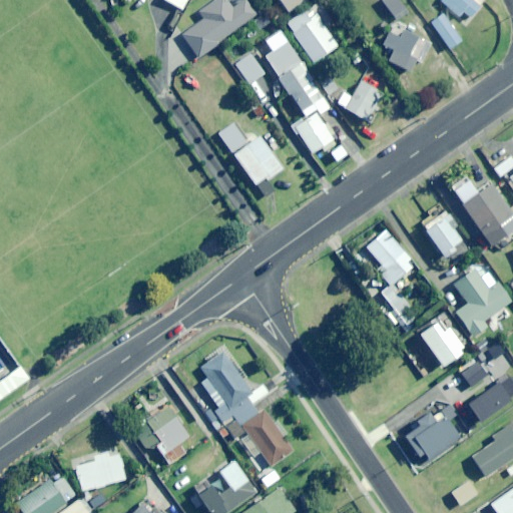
[(165,0),(181,9),(186,0),(165,0)]
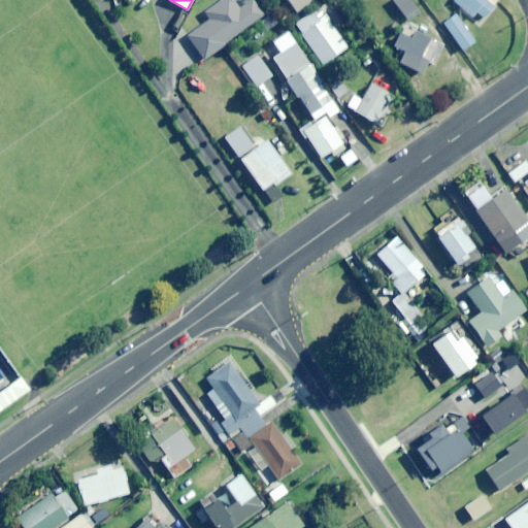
[(253,0),(252,0),(240,8),(233,0),(223,0),(206,12),(211,20),(189,36),(204,58),(263,14),(253,0)]
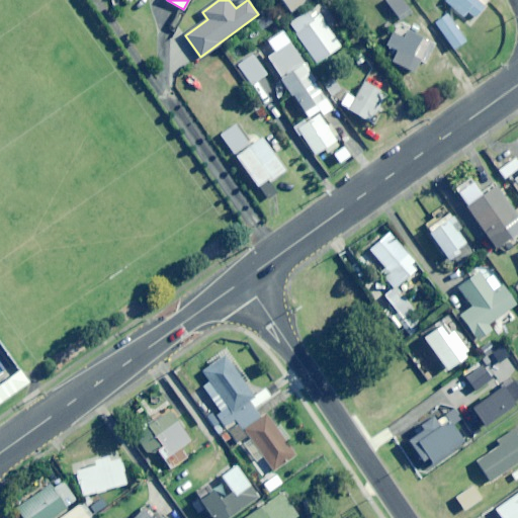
[(282,0),(291,12),(309,0),(282,0)]
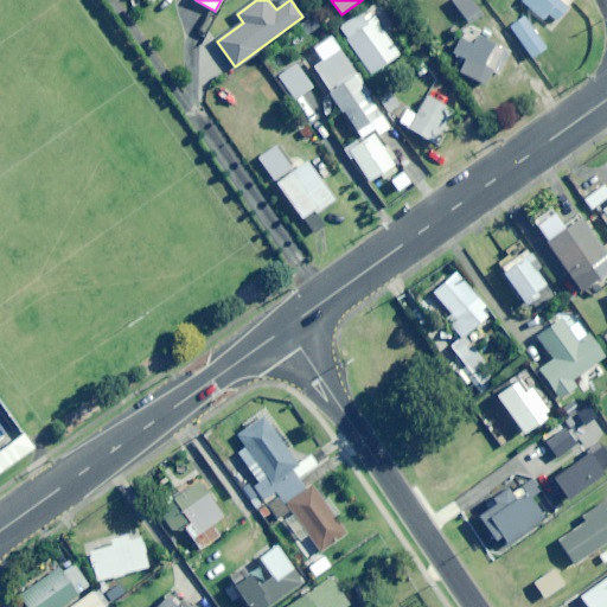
[(468,25),(481,14),(470,0),(455,0),(452,4),(468,25)]
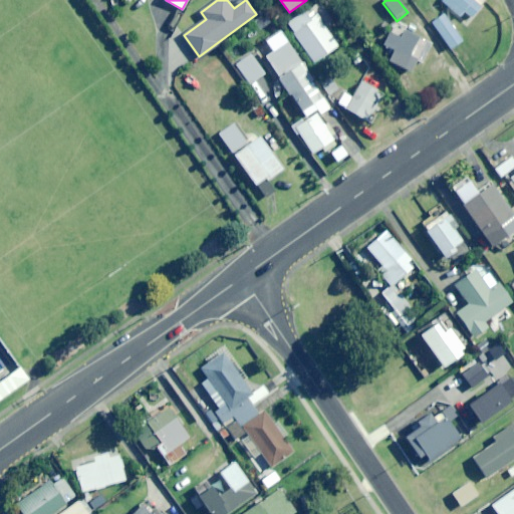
[(471,18),(481,6),(473,0),(443,0),(443,1),(460,16),(464,11),(471,18)]
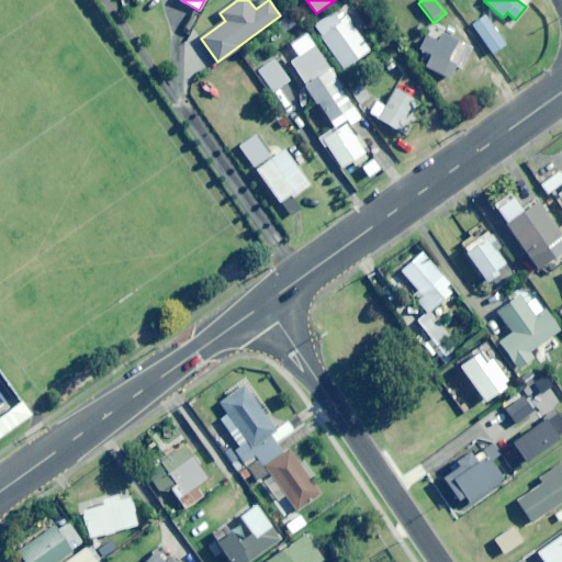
[(346,15),(339,21),(334,12),(314,26),(344,68),(370,51),(346,15)]
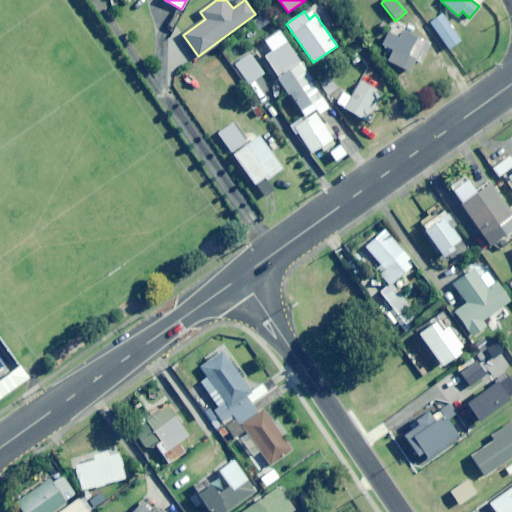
[(449,49),(460,40),(441,14),(430,22),(449,49)]
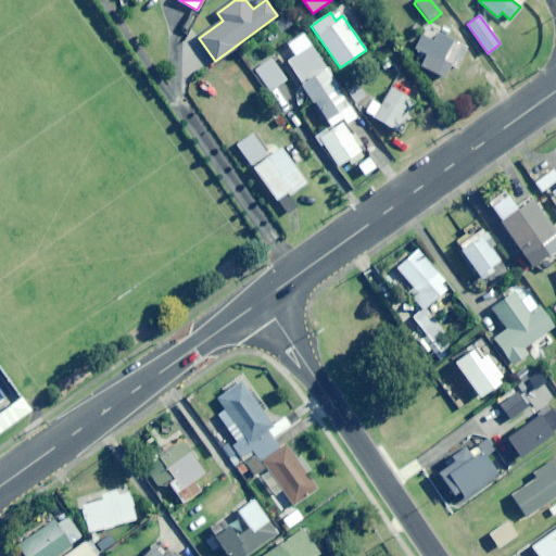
[(443,77),(462,48),(438,34),(433,41),(422,35),(415,48),(426,54),(420,63),(443,77)]
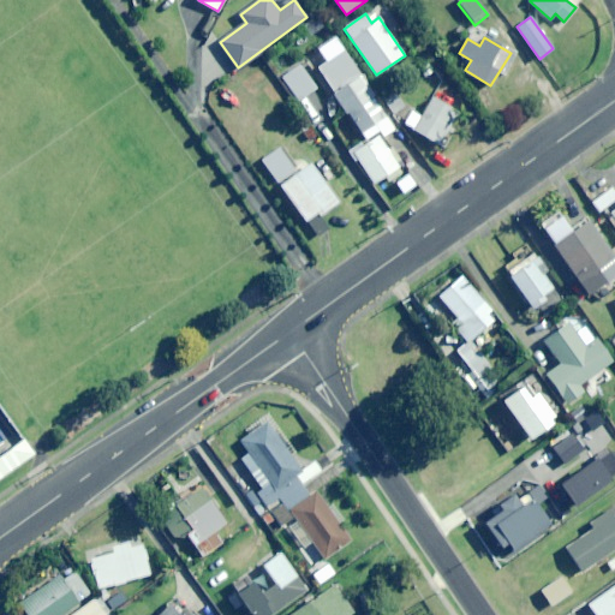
[(360,132),(387,117),(345,51),(318,67),(360,132)]
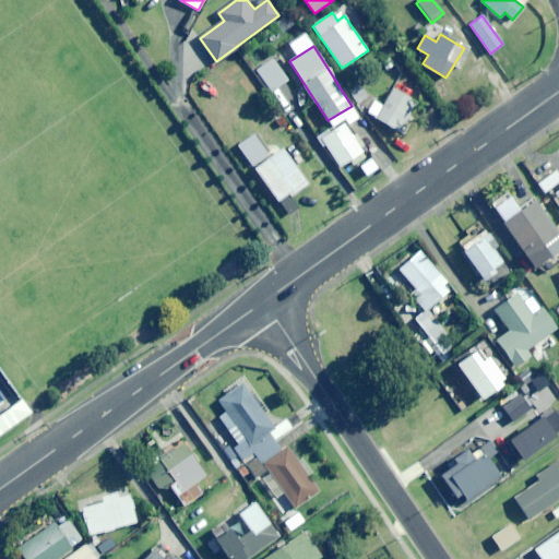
[(272,92),(288,81),(273,58),(257,70),(272,92)]
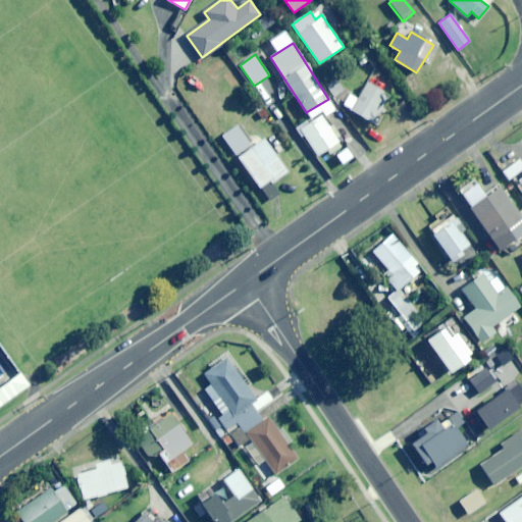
[(373,122),(389,96),(368,84),(358,99),(349,93),(343,103),(373,122)]
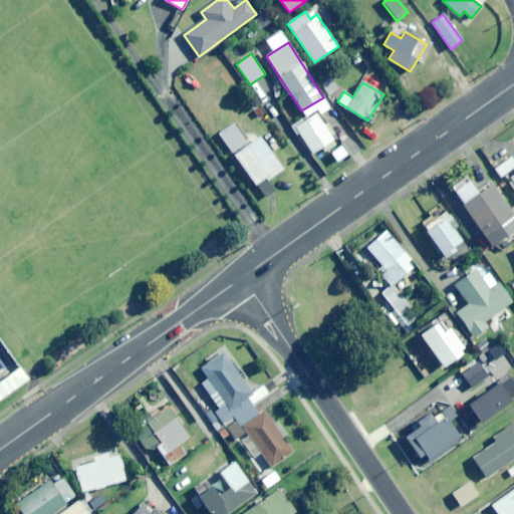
[(291,120),(299,114),(292,104),(284,109),(291,120)]
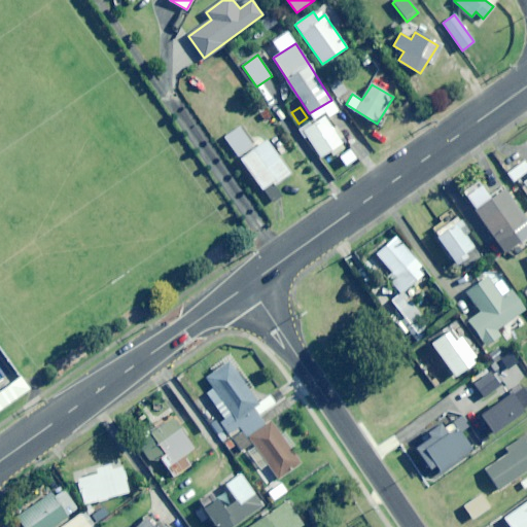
[(337,127),(334,129),(325,116),(304,130),(321,157),(331,150),(334,155),(349,146),(337,127)]
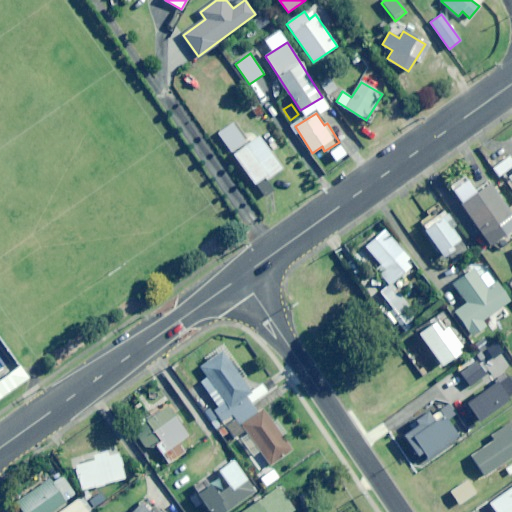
[(267,179),(282,168),(254,129),(242,138),(231,122),(217,132),(265,196),(274,190),(267,179)]
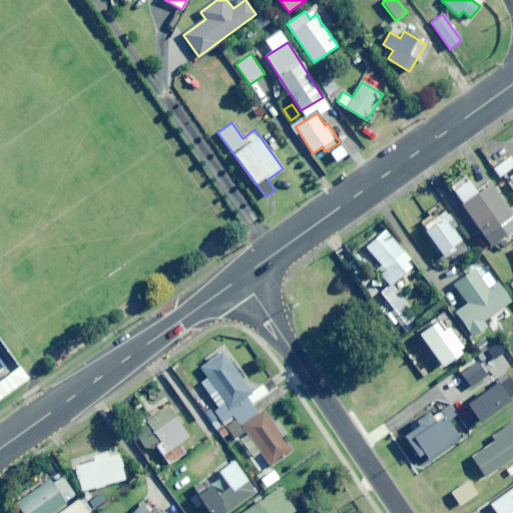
[(512,159),(511,156),(507,158),(504,152),(491,160),(500,175),(512,167),(512,159)]
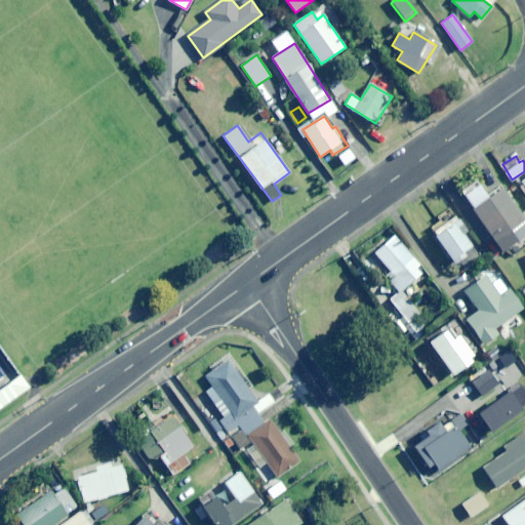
[(524,204),(517,209),(501,187),(487,197),(478,183),(462,194),(502,251),(524,235),(524,204)]
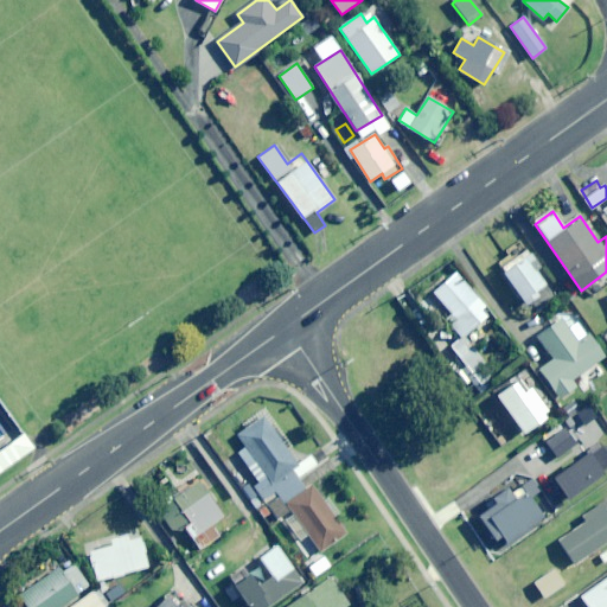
[(535,269),(540,266),(526,247),(508,260),(511,266),(503,272),(526,305),(549,288),(535,269)]
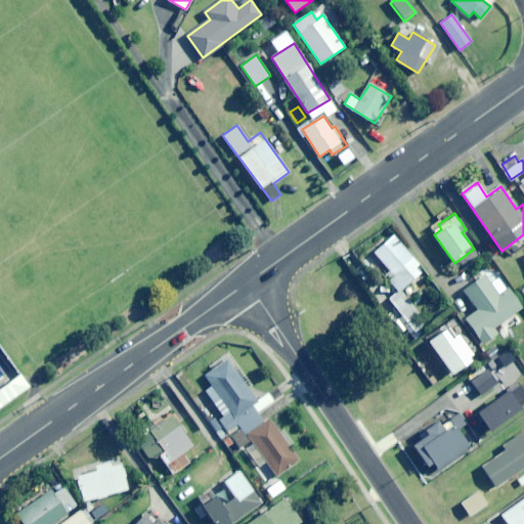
[(407,265),(415,258),(394,234),(372,254),(402,289),(417,276),(407,265)]
